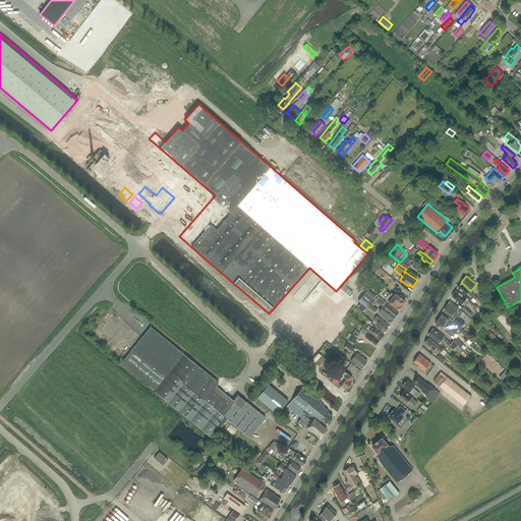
[(477,298),(470,291),(469,290),(462,283),(457,288),(465,294),(467,293),(475,300),(477,298)]
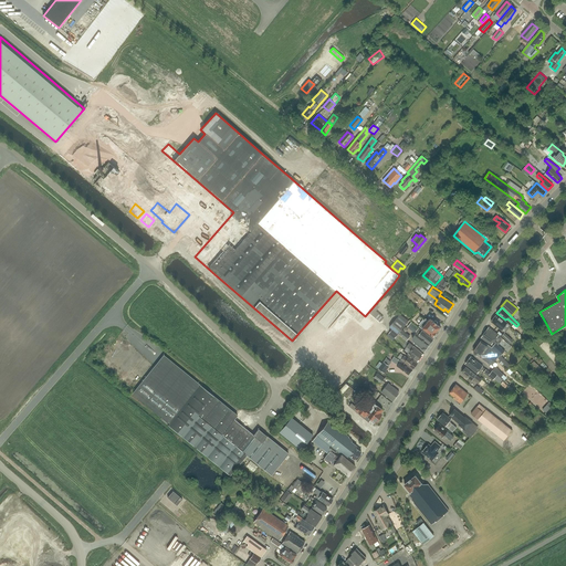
[(526,318),(530,315),(522,308),(519,312),(521,313),(521,314),(526,318)]
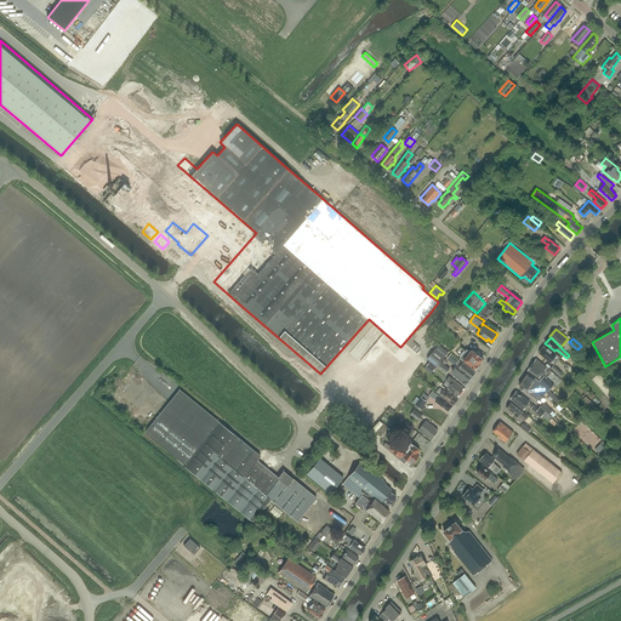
[(409,346),(416,352),(421,347),(414,341),(409,346)]
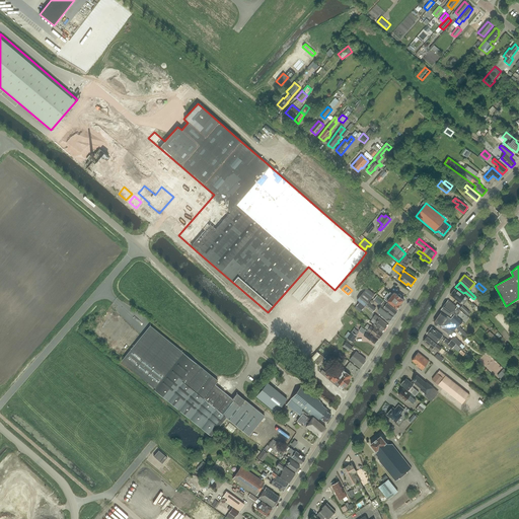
[(373,312),(376,308),(368,302),(374,294),(367,288),(357,299),(373,312)]
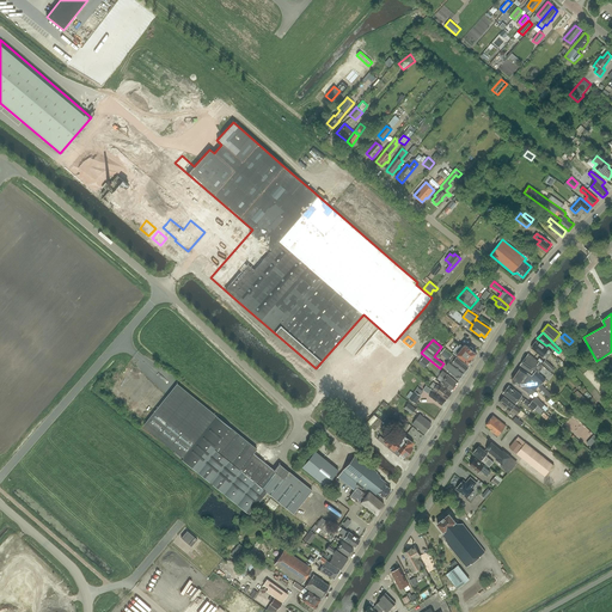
[(531,348),(543,357),(549,349),(537,340),(531,348)]
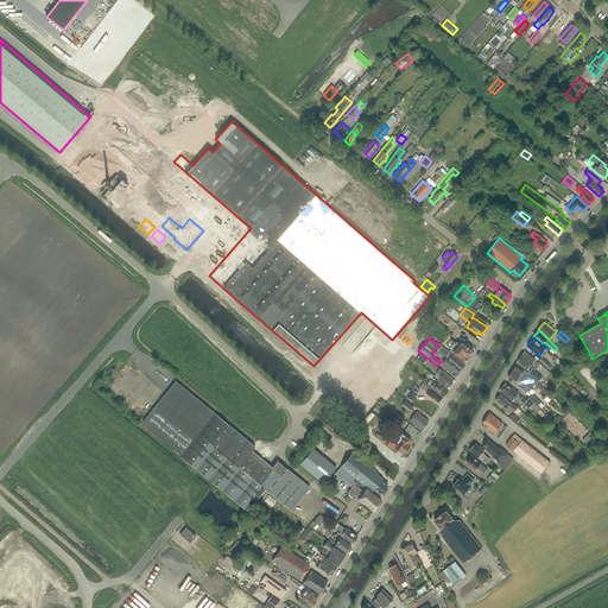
[(469,356),(473,352),(462,342),(460,344),(457,342),(451,350),(454,353),(455,352),(466,361),(466,360),(467,361),(469,358),(469,356)]
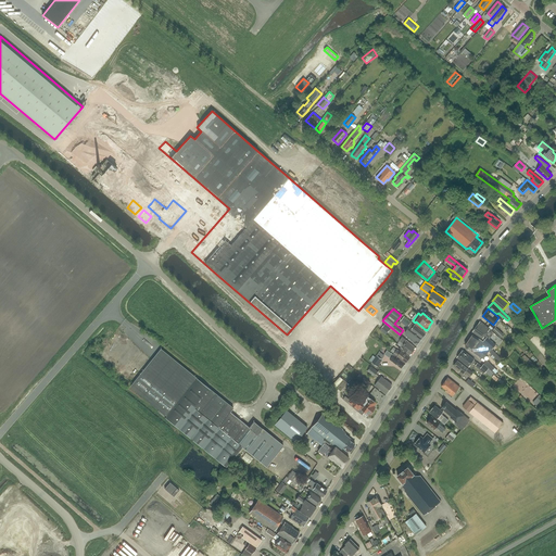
[(401,321),(408,328),(405,332),(405,333),(407,336),(406,337),(417,345),(422,338),(426,333),(413,323),(404,317),(401,321)]
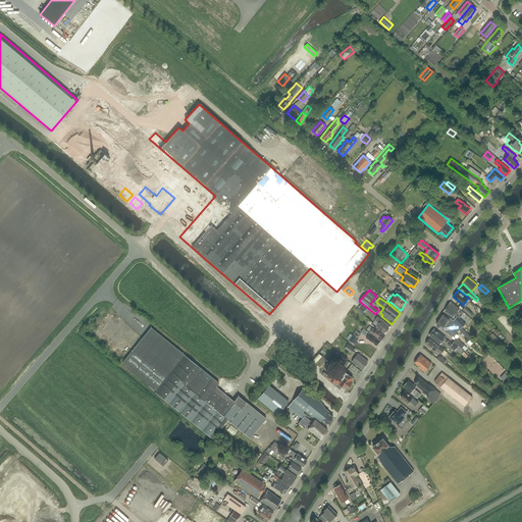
[(451,302),(444,312),(455,319),(454,320),(462,328),(466,323),(458,316),(456,314),(460,309),(451,302)]
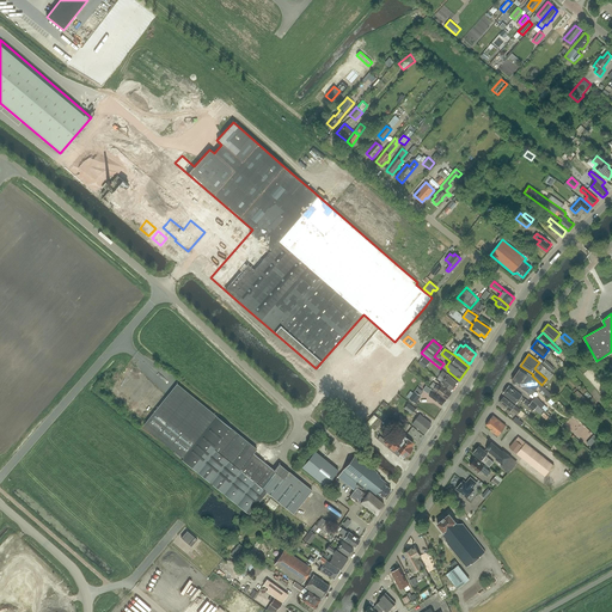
[(430,361),(424,356),(421,361),(427,366),(430,361)]
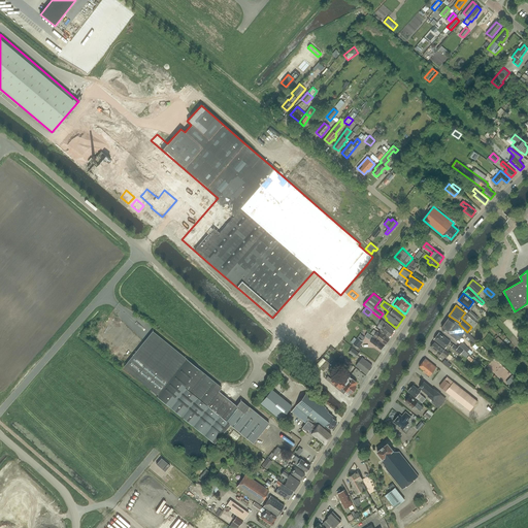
[(467,314),(475,321),(479,318),(470,310),(467,314)]
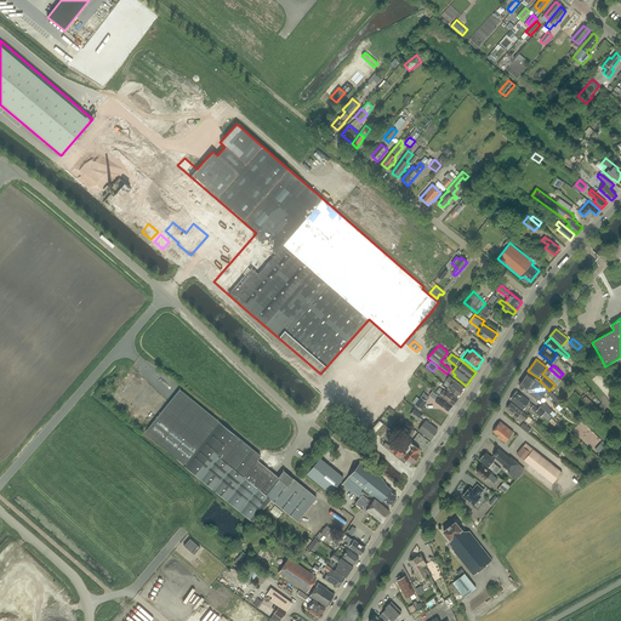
[(539,382),(540,381),(528,374),(519,386),(527,391),(527,392),(540,402),(546,393),(550,397),(548,398),(551,402),(553,399),(558,405),(562,403),(548,389),(539,382)]
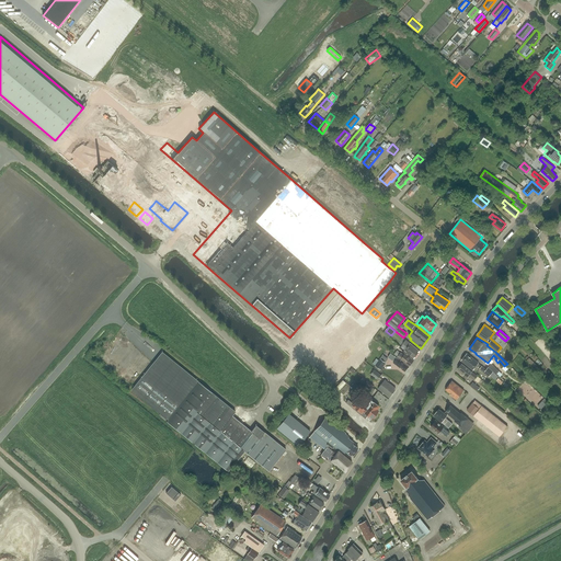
[(414,358),(420,351),(405,340),(402,344),(408,347),(405,351),(414,358)]
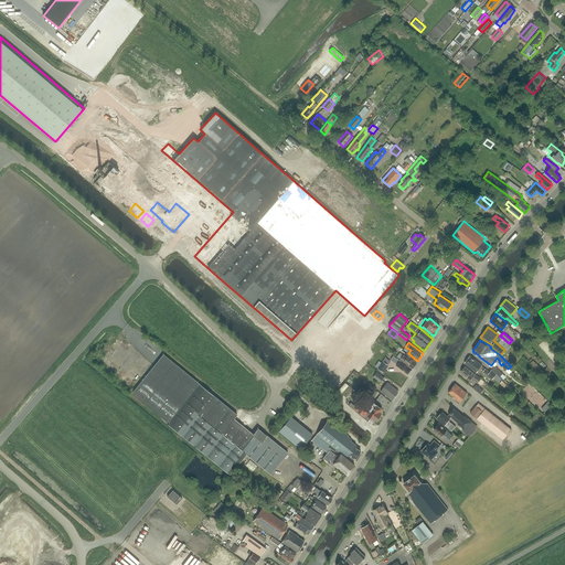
[(413,369),(416,363),(408,356),(407,358),(404,355),(403,356),(400,354),(397,358),(401,360),(413,369)]
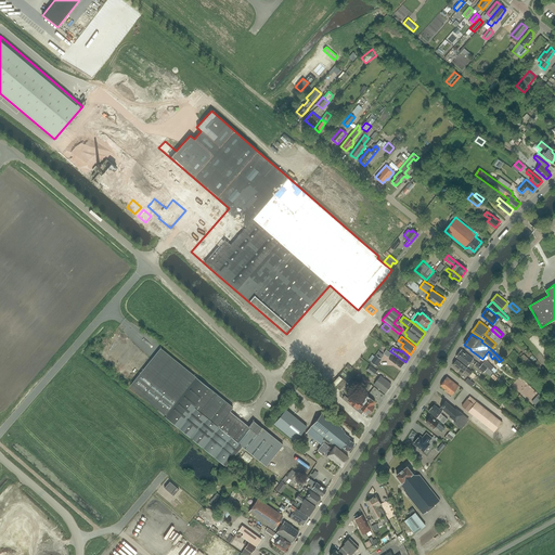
[(266,465),(283,444),(254,421),(248,427),(230,411),(233,408),(210,389),(196,378),(160,349),(130,386),(158,409),(157,411),(226,466),(242,447),(266,465)]
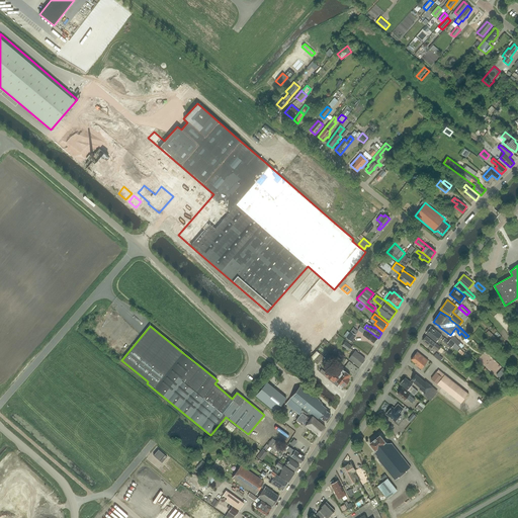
[(437,342),(442,335),(431,326),(426,333),(437,342)]
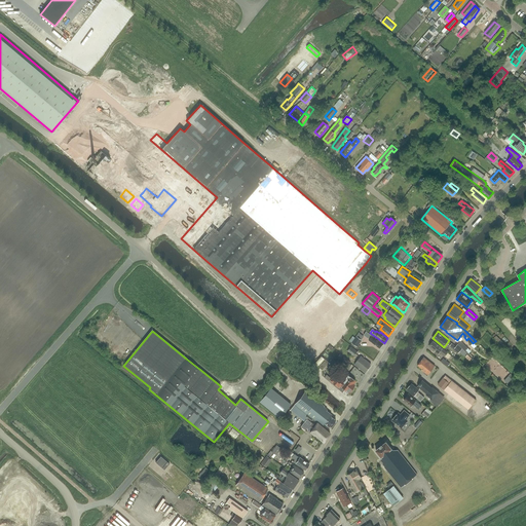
[(380,348),(383,344),(367,332),(364,335),(370,339),(369,340),(380,348)]
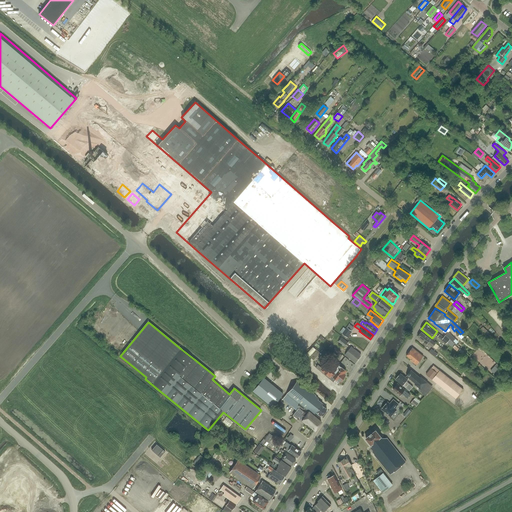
[(347,327),(342,333),(348,338),(352,331),(347,327)]
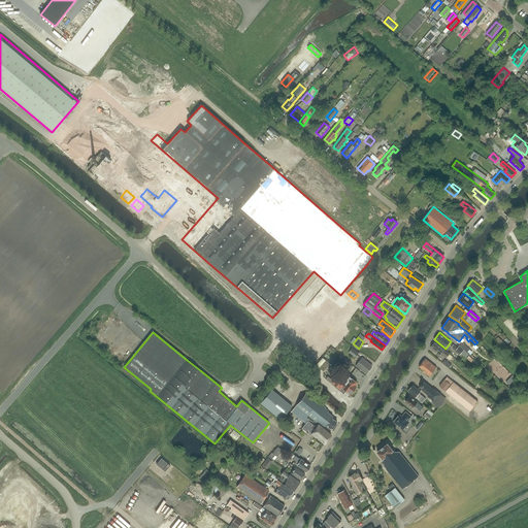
[(435,342),(431,348),(437,352),(436,353),(440,356),(441,354),(447,358),(450,354),(435,342)]
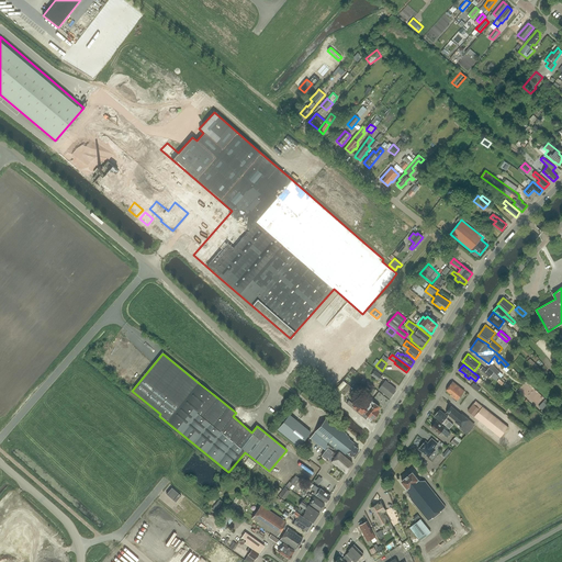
[(490,368),(497,374),(501,371),(492,364),(490,368)]
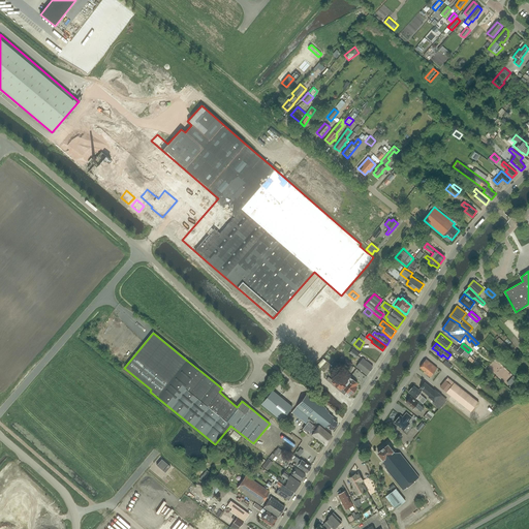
[(461,355),(462,354),(465,350),(461,347),(459,349),(455,345),(453,348),(461,355)]
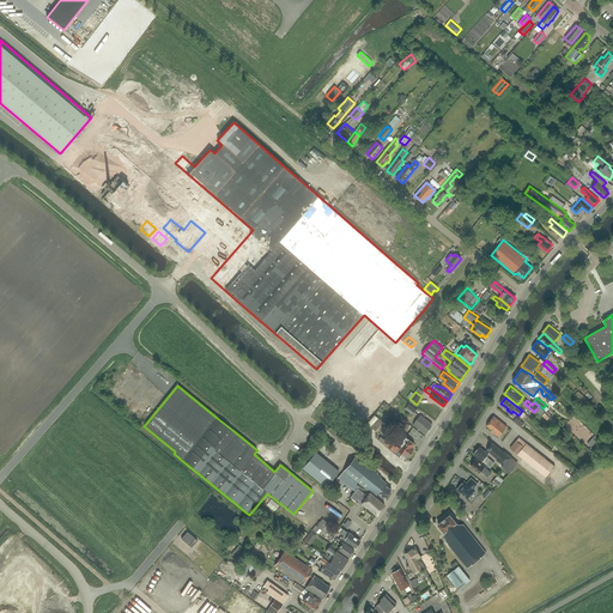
[(406,408),(413,414),(417,410),(410,405),(406,408)]
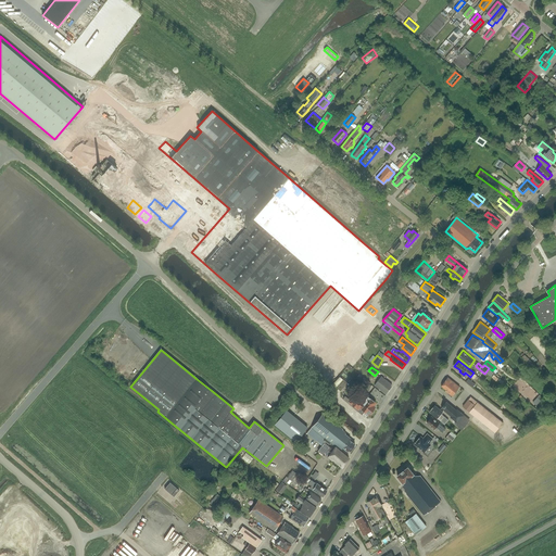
[(386,394),(387,394),(392,387),(391,386),(392,384),(381,376),(375,386),(386,394)]
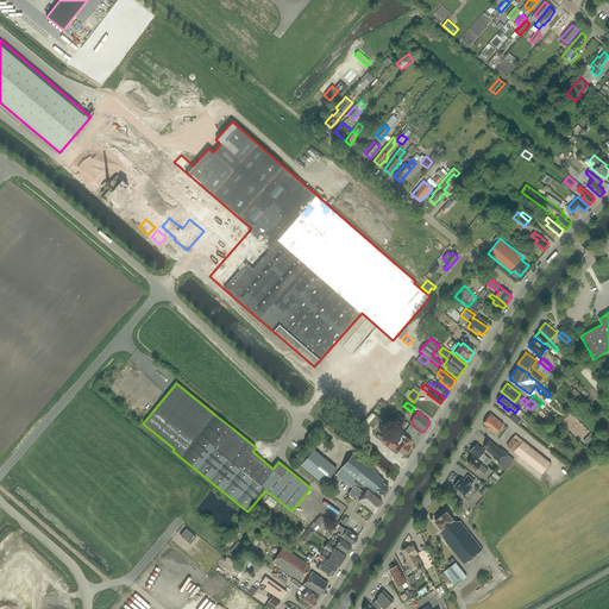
[(490,414),(483,424),(489,427),(488,428),(491,431),(491,432),(495,435),(503,424),(496,418),(490,414)]
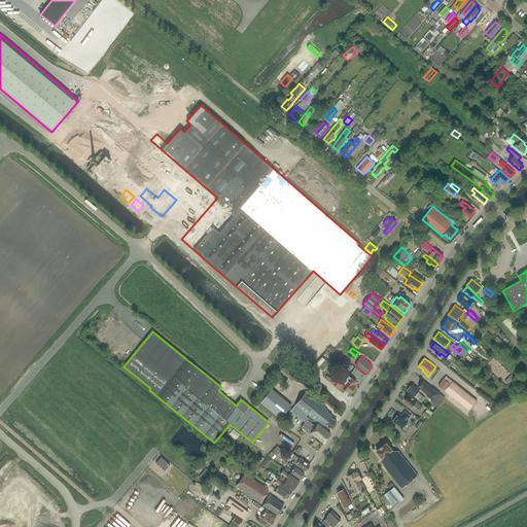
[(329,363),(324,359),(318,366),(322,371),(329,363)]
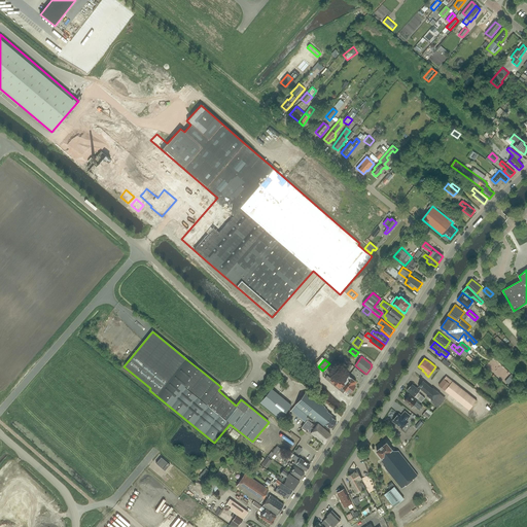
[(354,385),(356,382),(348,376),(346,379),(347,380),(345,383),(342,380),(342,381),(336,376),(331,380),(327,376),(325,379),(330,383),(330,382),(340,388),(341,386),(349,393),(355,386),(354,385)]
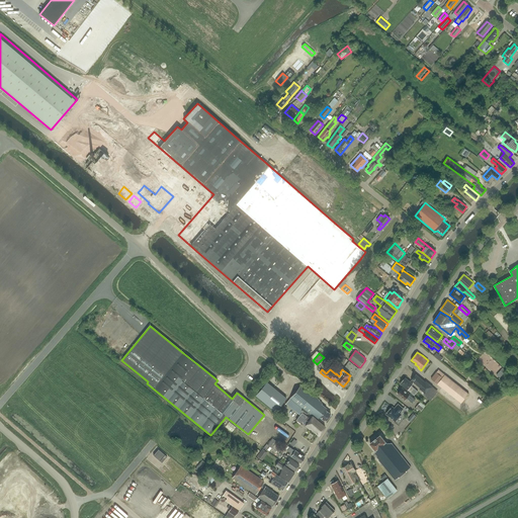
[(469,394),(438,369),(431,379),(438,383),(437,384),(461,404),(469,394)]
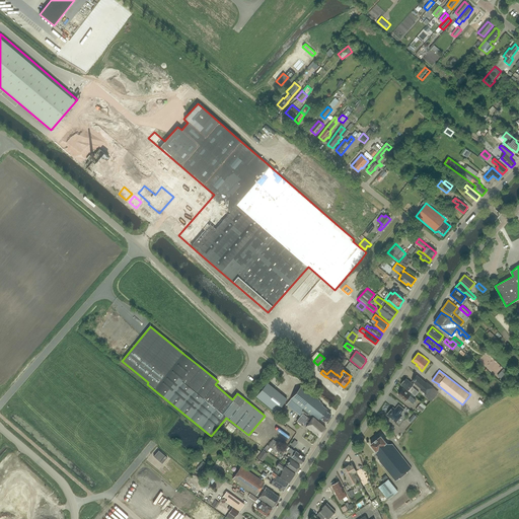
[(417,375),(413,381),(422,388),(421,389),(426,393),(425,395),(428,398),(430,396),(428,395),(431,391),(433,392),(436,389),(434,388),(427,382),(426,383),(417,375)]
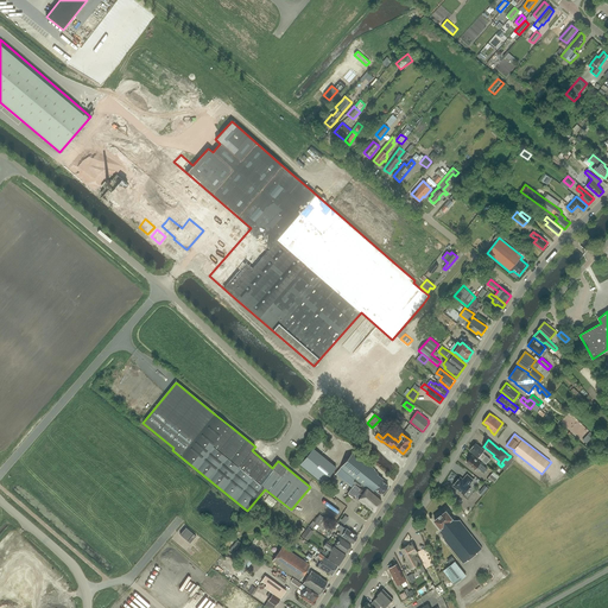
[(491,458),(486,455),(483,453),(485,450),(476,443),(470,450),(479,457),(482,460),(487,463),(491,458)]
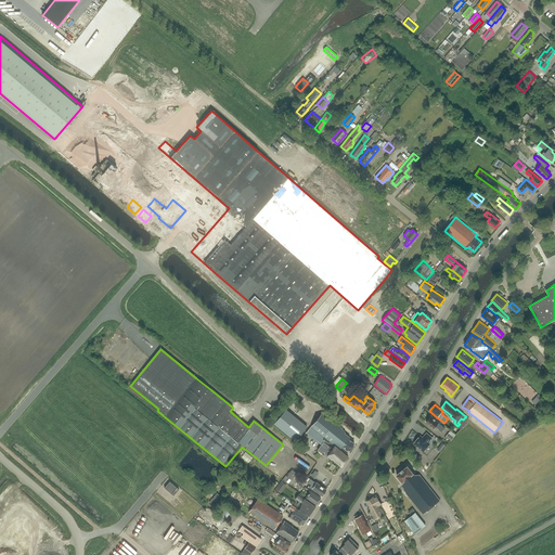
[(285,409),(274,423),(295,440),(307,426),(285,409)]
